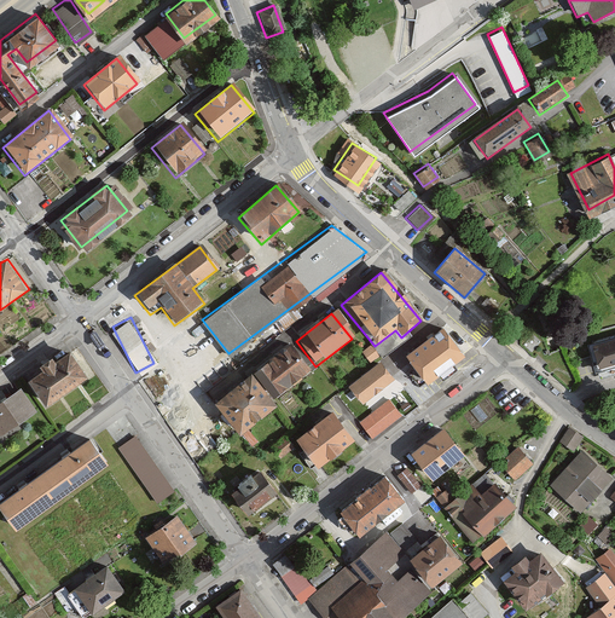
[(440,330),(404,358),(427,387),(463,358),(440,330)]
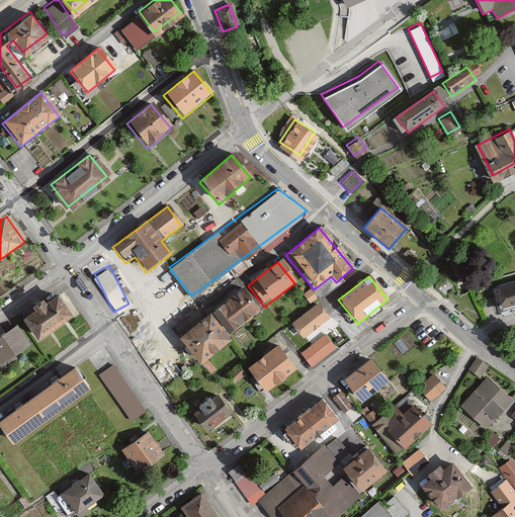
[(514,278),(495,285),(499,302),(514,296),(514,278)]
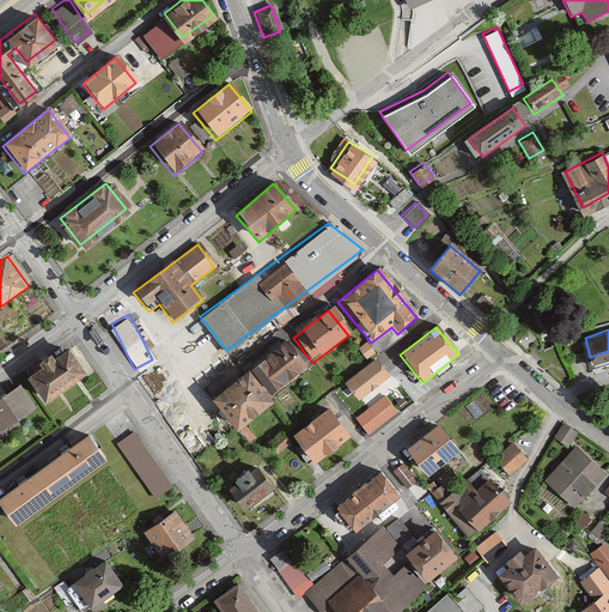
[(305,367),(285,343),(250,373),(272,397),(305,367)]
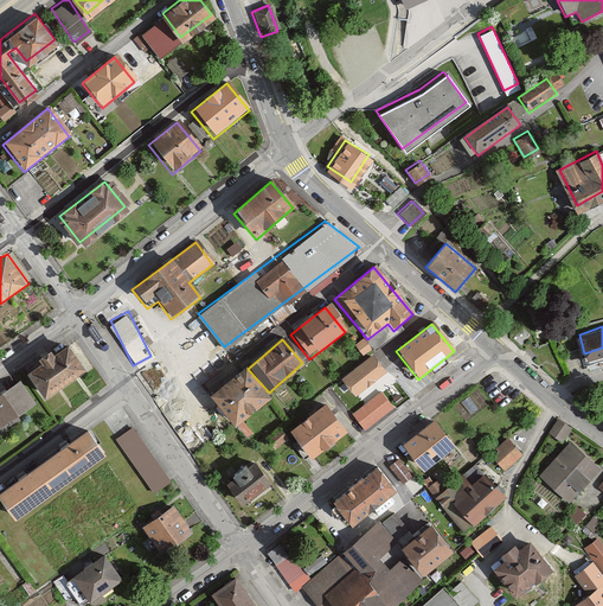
[(70,344),(31,374),(49,397),(88,368),(70,344)]
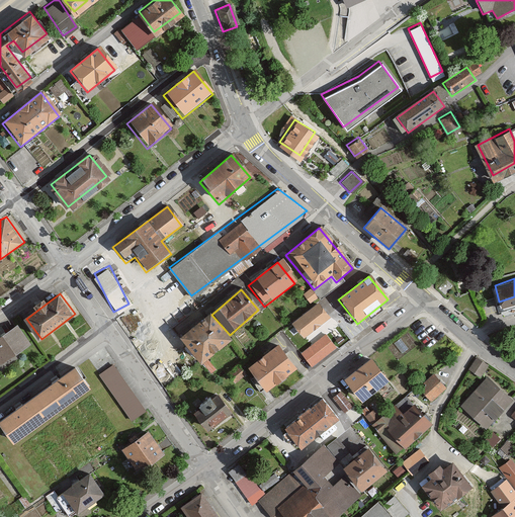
[(316,304),(290,325),(304,340),(329,319),(316,304)]
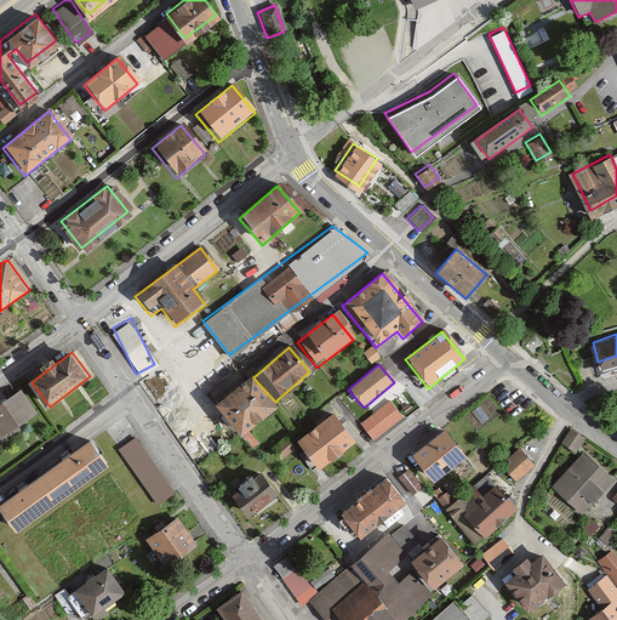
[(275,411),(250,379),(213,408),(239,441),(275,411)]
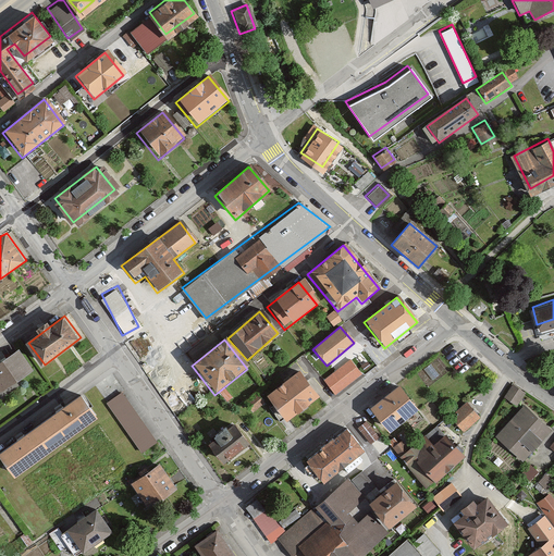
[(19,348),(0,360),(0,393),(34,370),(19,348)]
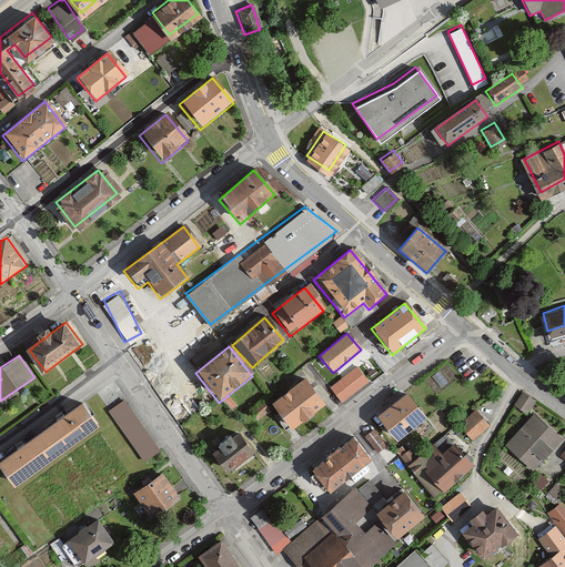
[(353,367),(328,390),(341,405),(366,383),(353,367)]
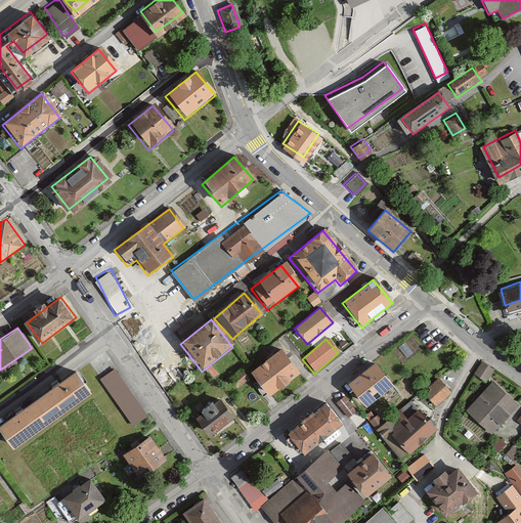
[(299,375),(279,350),(249,374),(268,399),(299,375)]
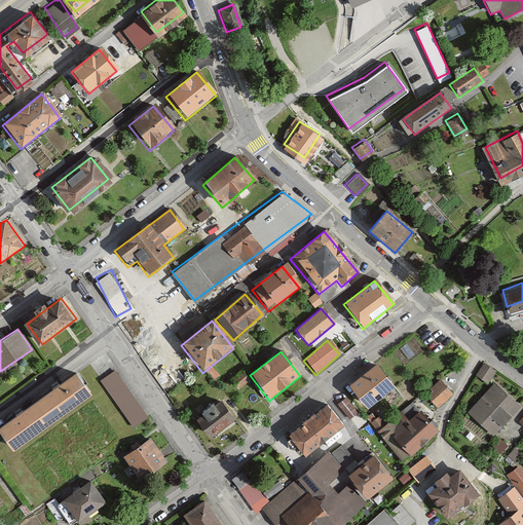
[(475,373),(486,380),(494,368),(483,361),(475,373)]
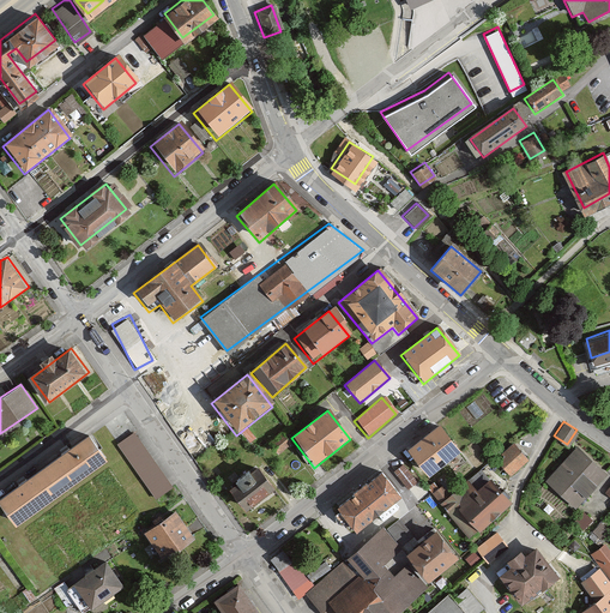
[(460,455),(436,427),(405,454),(429,481),(460,455)]
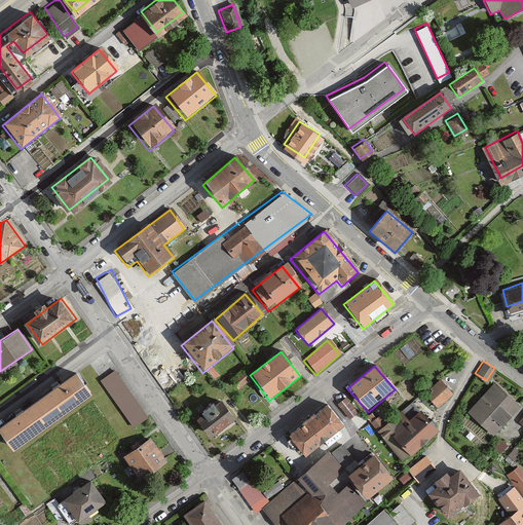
[(133,424),(147,414),(114,367),(100,377),(133,424)]
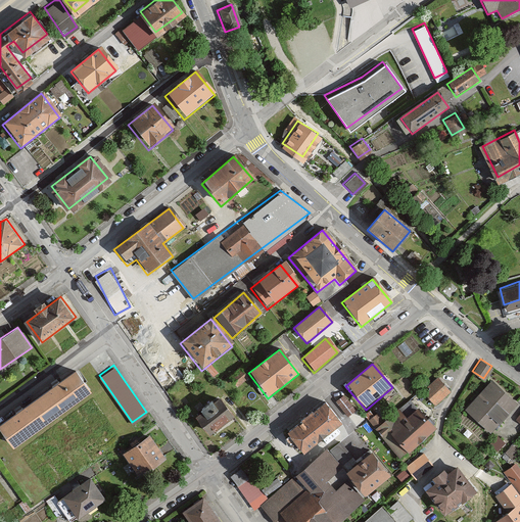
[(77,369),(0,425),(15,446),(92,390),(77,369)]
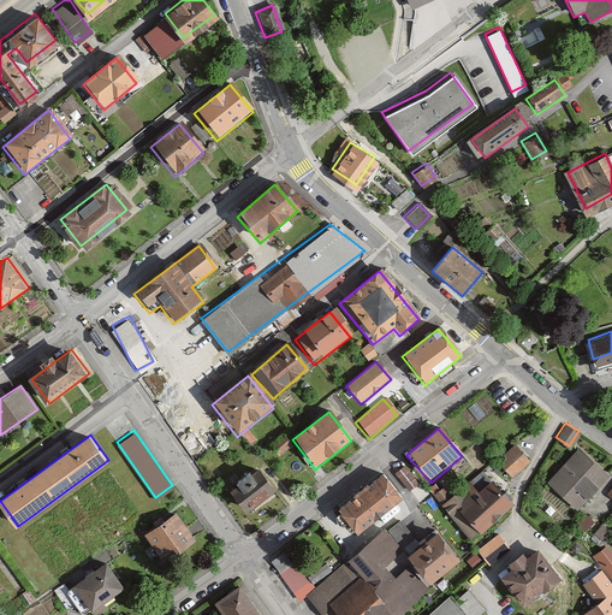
[(495,459),(511,474),(530,456),(515,441),(495,459)]
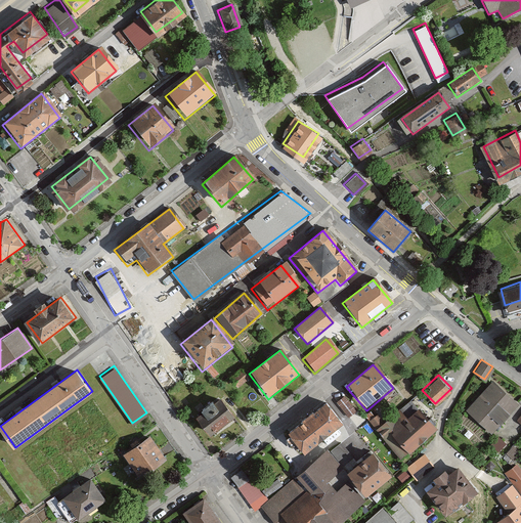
[(517,406),(491,382),(464,411),(490,435),(517,406)]
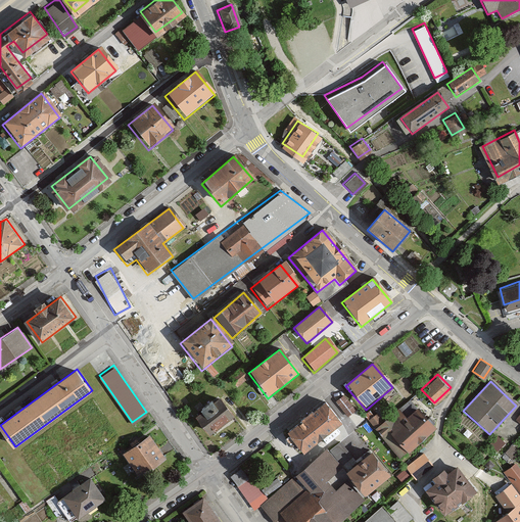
[(217,392),(190,412),(206,432),(232,414),(217,392)]
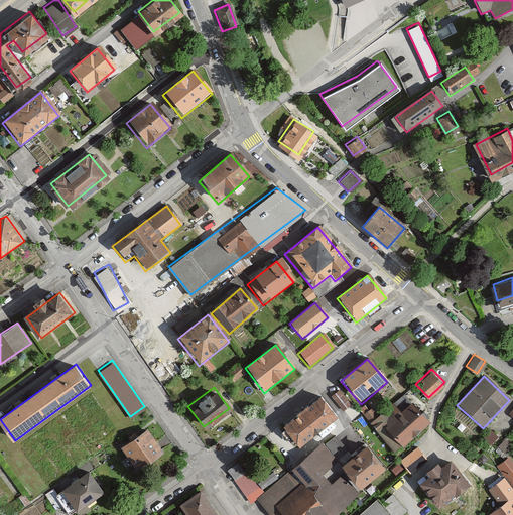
[(425,417),(403,394),(379,416),(402,439),(425,417)]
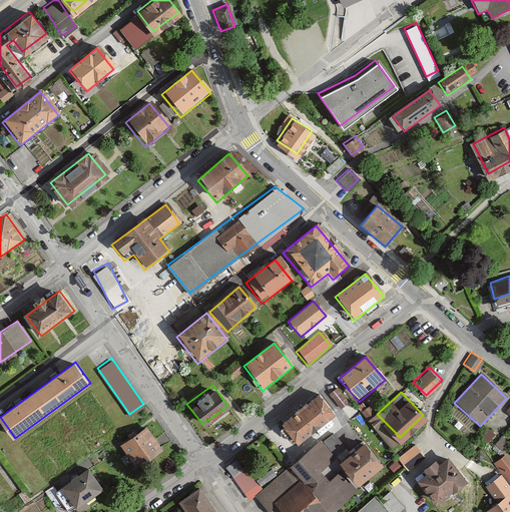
[(334,417),(318,396),(278,426),(295,448),(334,417)]
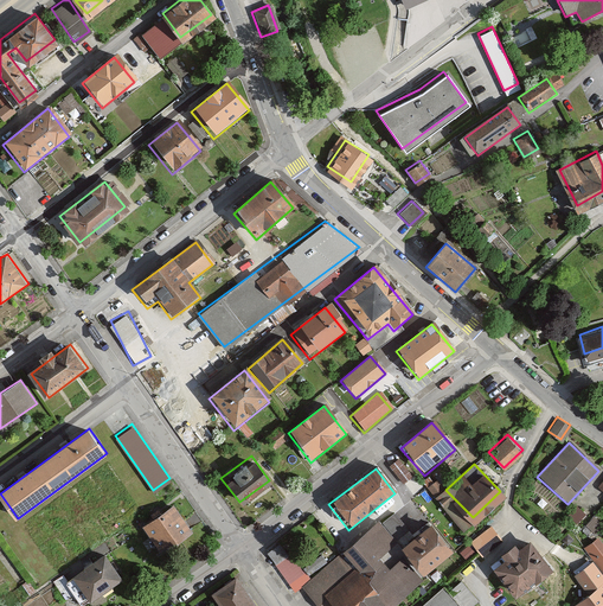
[(174,506),(142,528),(160,554),(192,533),(174,506)]
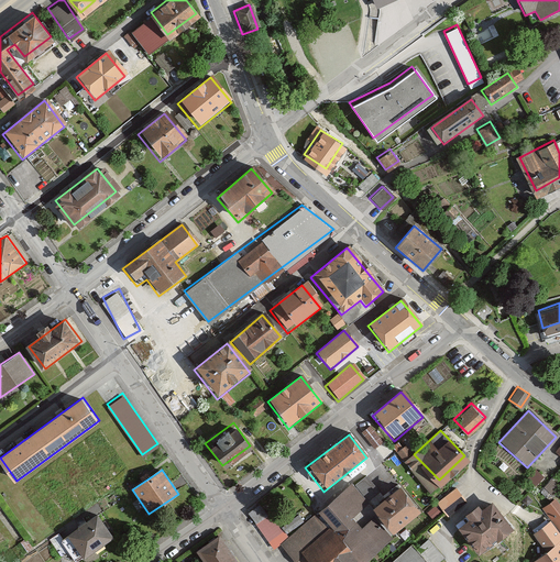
[(391,532),(344,478),(277,536),(294,555),(303,548),(315,561),(426,561),(409,541),(384,561),(365,561),(361,558),(391,532)]
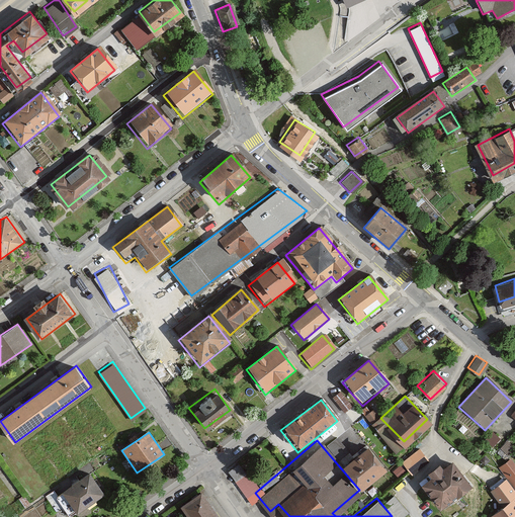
[(383,464),(367,445),(344,464),(360,484),(383,464)]
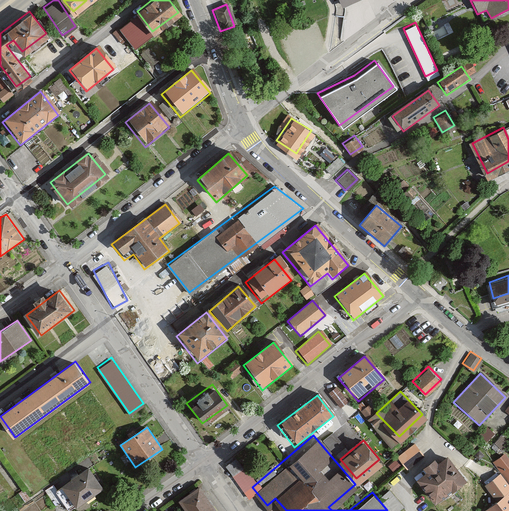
[(508,460),(501,451),(493,458),(508,478),(508,460)]
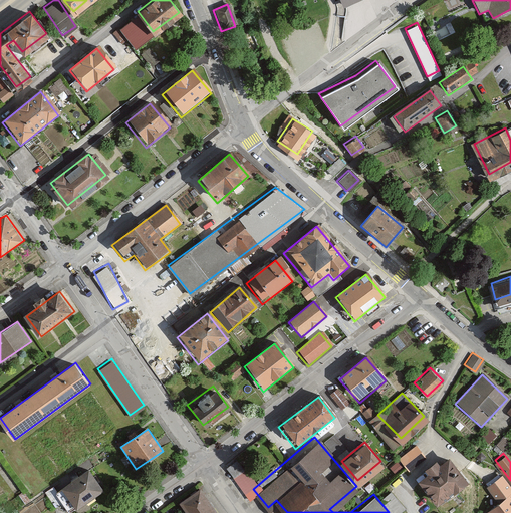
[(439,468),(435,463),(422,474),(426,478),(416,486),(437,511),(468,486),(448,461),(439,468)]
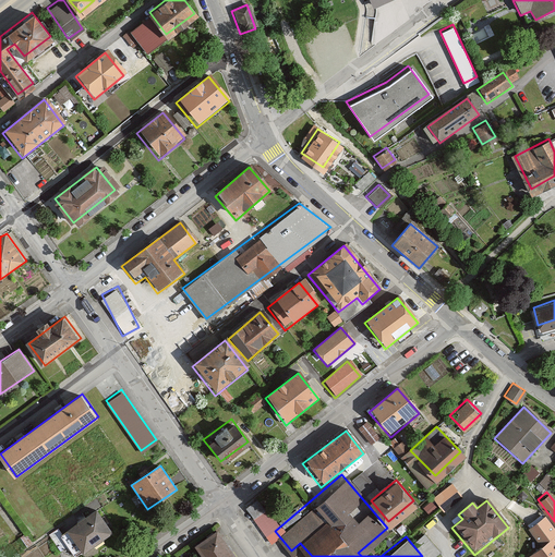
[(112,533),(96,509),(67,530),(83,554),(112,533)]
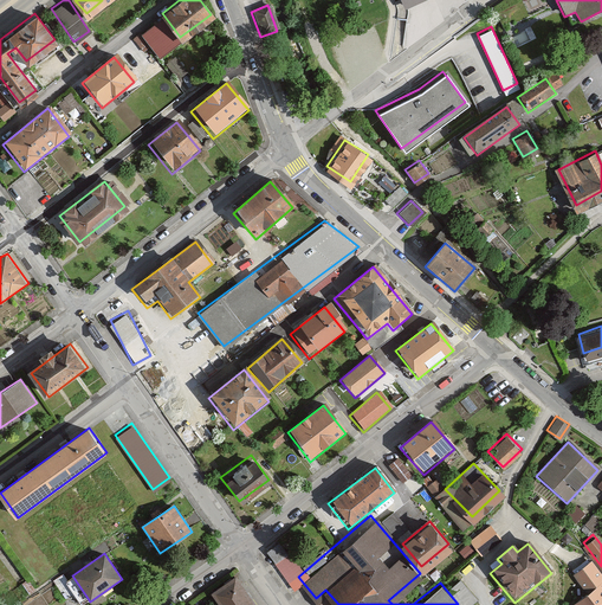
[(586,594),(601,580),(601,579),(588,561),(570,575),(586,594)]
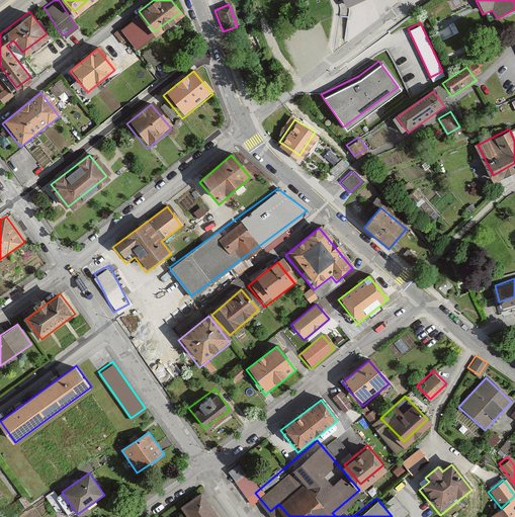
[(218,516),(202,494),(181,507),(187,516),(218,516)]
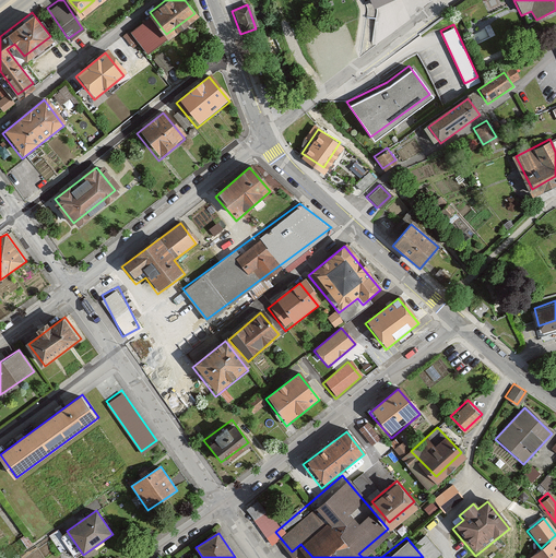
[(555,557),(555,535),(541,548),(525,557),(555,557)]
